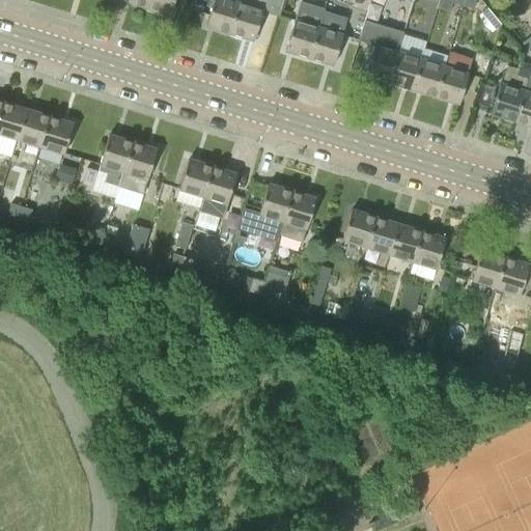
[(148,0),(146,8),(170,16),(174,0),(148,0)]
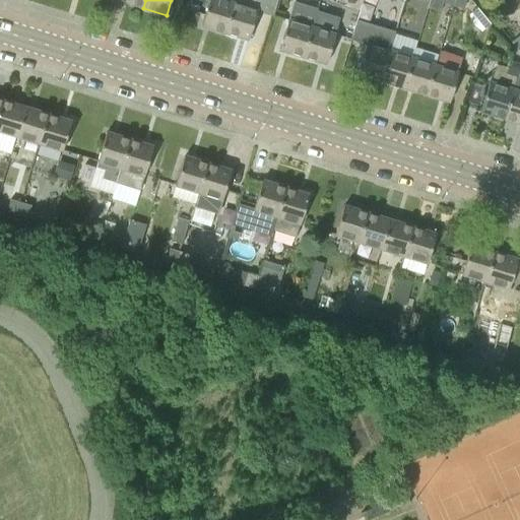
[(224,34),(234,3),(224,0),(209,0),(202,25),(224,34)]
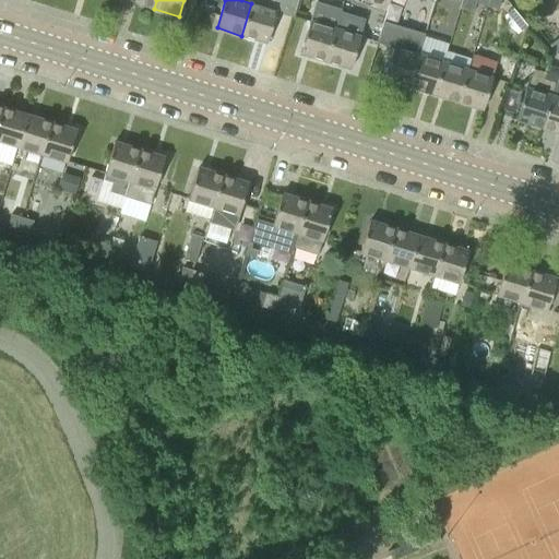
[(252,0),(251,3),(241,36),(268,44),(276,13),(294,18),(299,0),(252,0)]
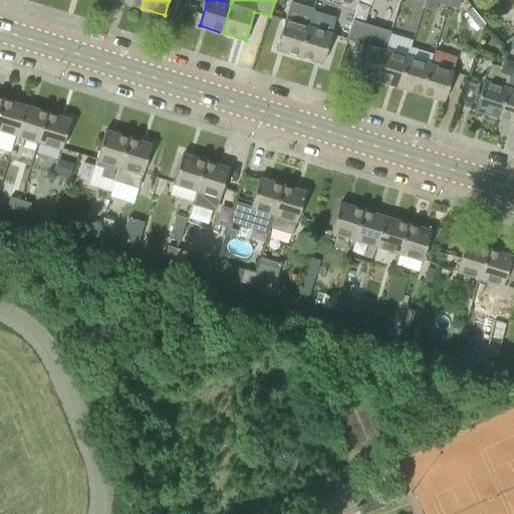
[(425,0),(423,8),(435,11),(438,3),(448,6),(449,0),(425,0)]
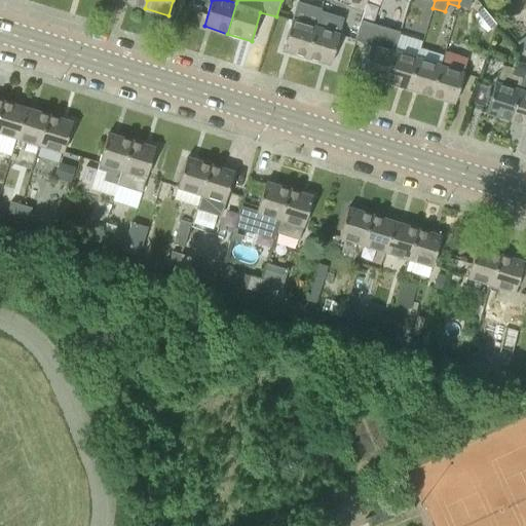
[(459,0),(458,6),(466,9),(468,0),(459,0)]
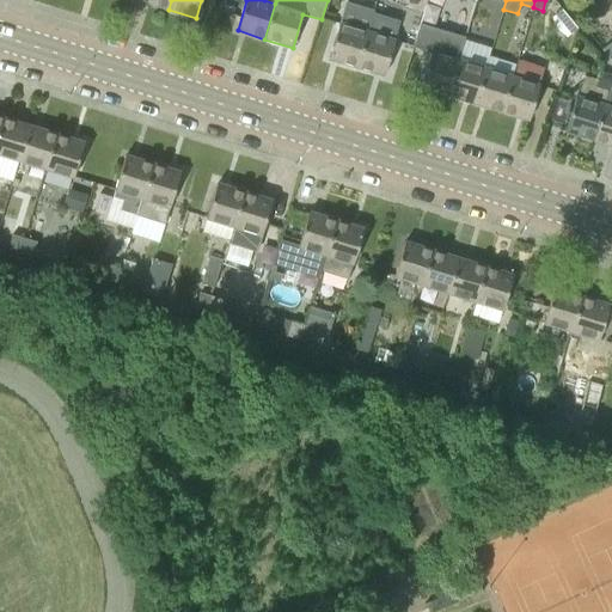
[(329,59),(356,67),(373,13),(374,10),(347,1),(340,24),(329,59)]
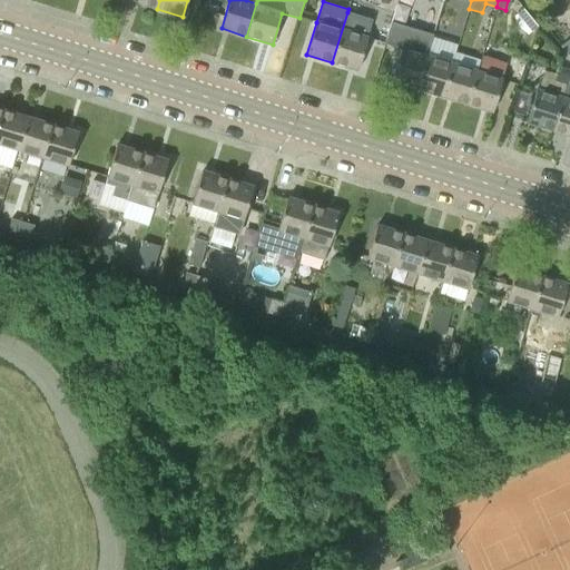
[(537,27),(522,9),(514,16),(514,21),(520,30),(528,35),(537,27)]
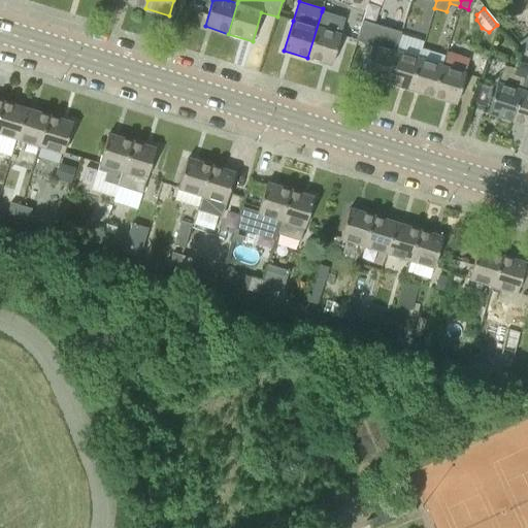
[(322,11),(307,58),(331,65),(340,36),(339,35),(344,18),(322,11)]
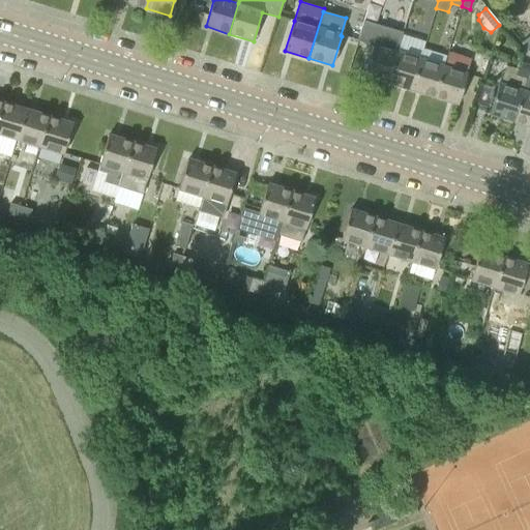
[(528,52),(529,50),(529,35),(521,42),(528,52)]
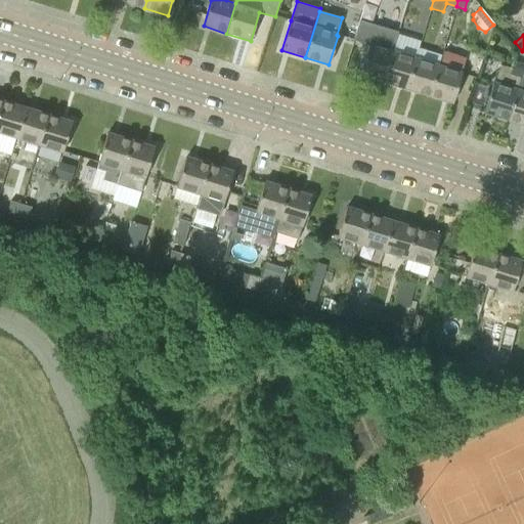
[(384,82),(393,52),(369,45),(360,75),(384,82)]
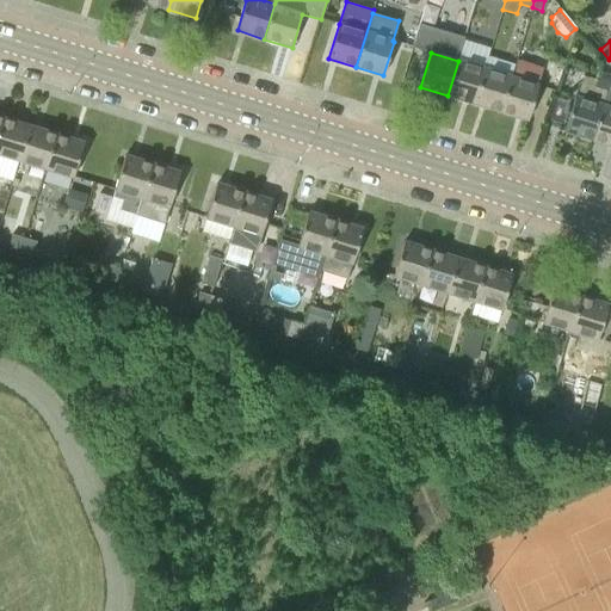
[(474,104),(485,69),(458,61),(448,96),(474,104)]
